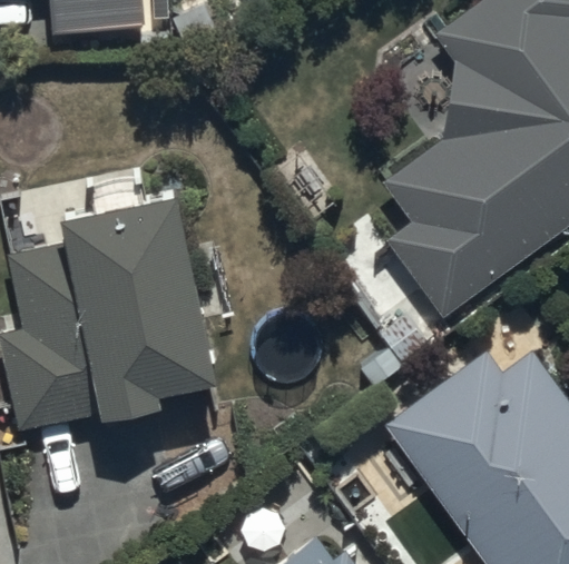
[(49,0),(52,33),(143,28),(139,0),(49,0)]
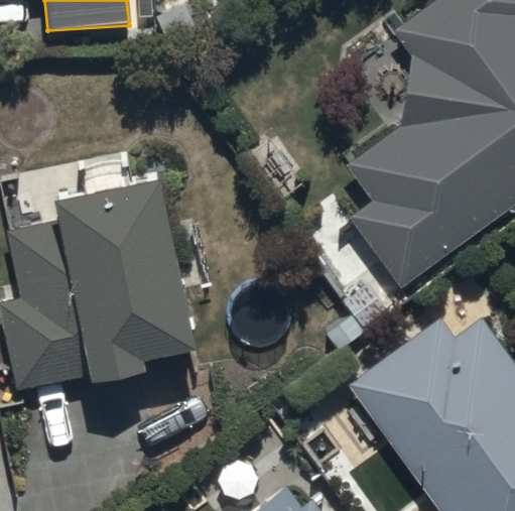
[(351,215),(399,286),(514,204),(514,0),(438,0),(393,34),(408,53),(400,128),(348,164),(372,201),(351,215)]
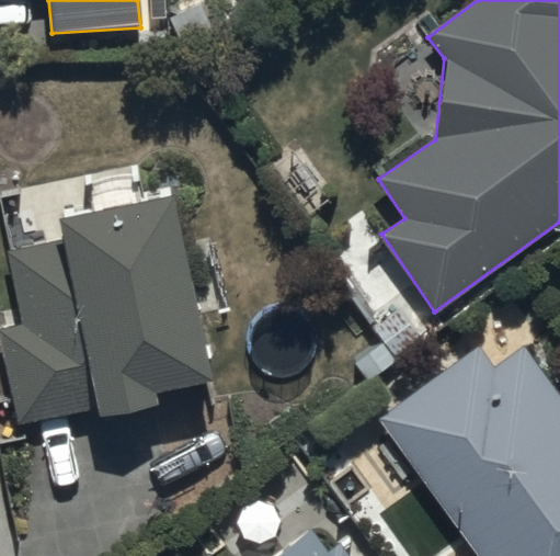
[(209,387),(169,202),(53,228),(56,240),(0,252),(16,326),(0,329),(0,332),(21,427),(94,410),(99,428),(157,415),(153,399),(209,387)]
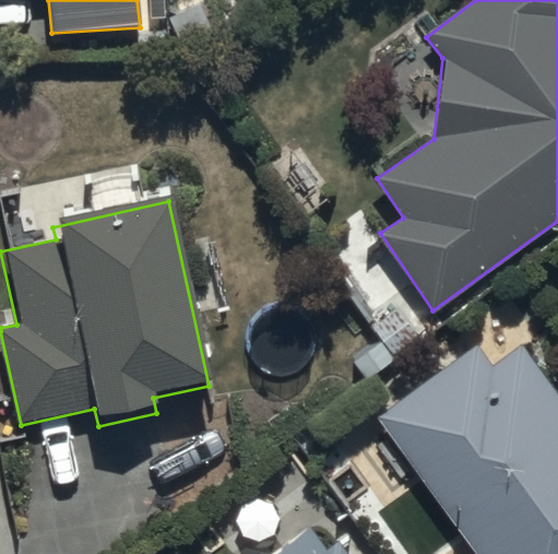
[(476,341),(375,416),(475,553),(557,553),(557,397),(520,345),(494,364),(476,341)]
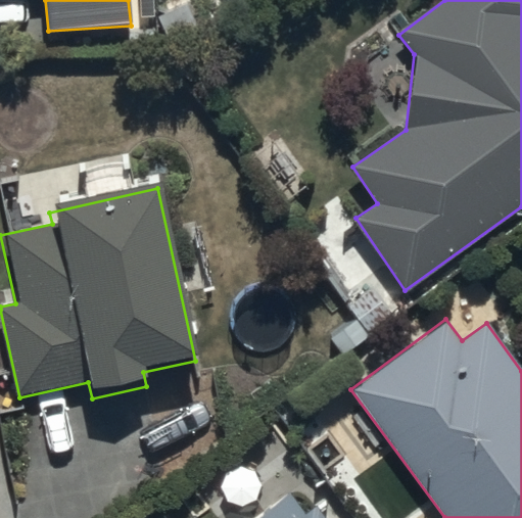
[(324,517),(314,504),(302,512),(287,491),(251,517),(324,517)]
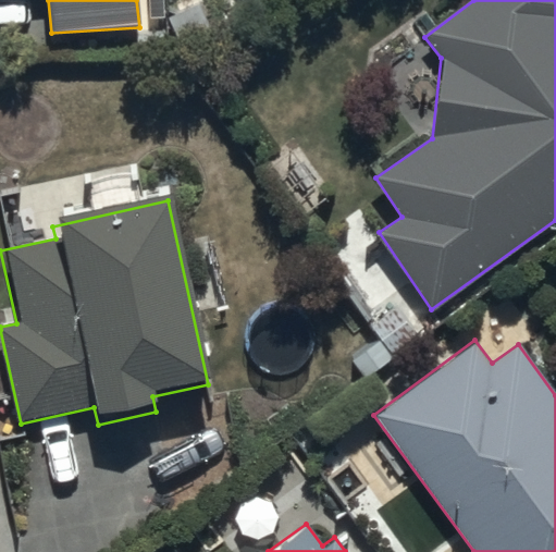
All buildings are outlined.
